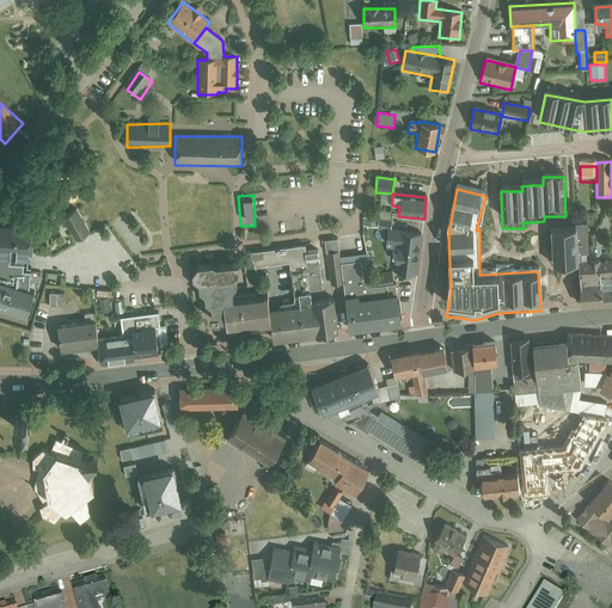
[(77,210),(61,220),(75,244),(91,234),(77,210)]
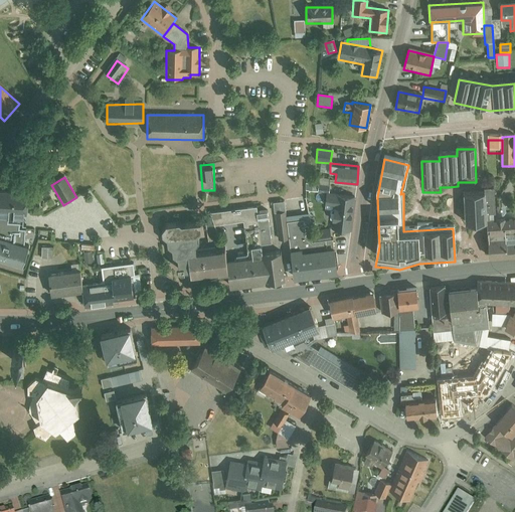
[(325,193),(329,194),(330,180),(317,179),(316,185),(306,184),(305,191),(325,193)]
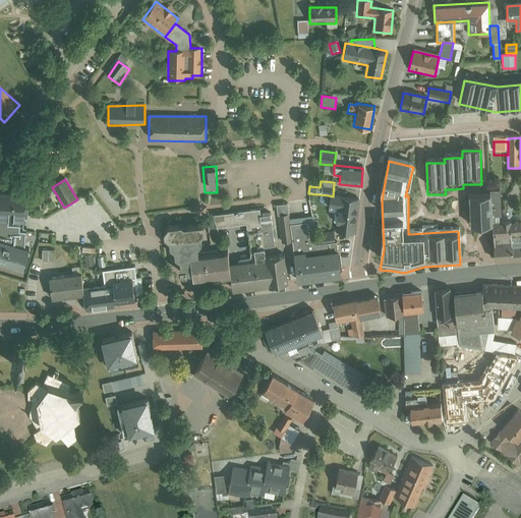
[(502,221),(501,218),(500,187),(490,188),(490,195),(491,210),(491,222),(502,221)]
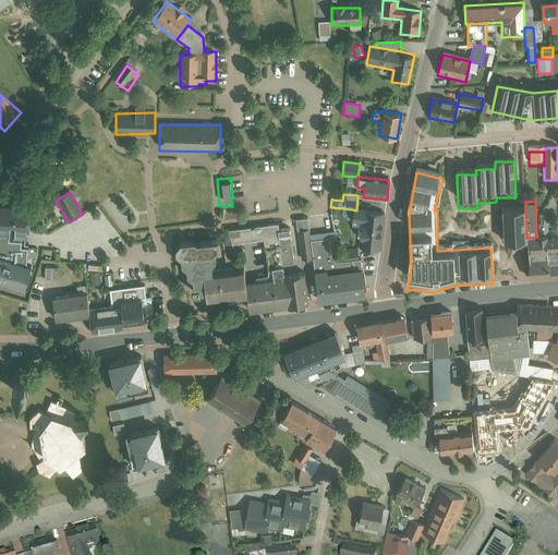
[(359,250),(379,252),(383,213),(356,210),(352,209),(351,224),(361,225),(359,250)]
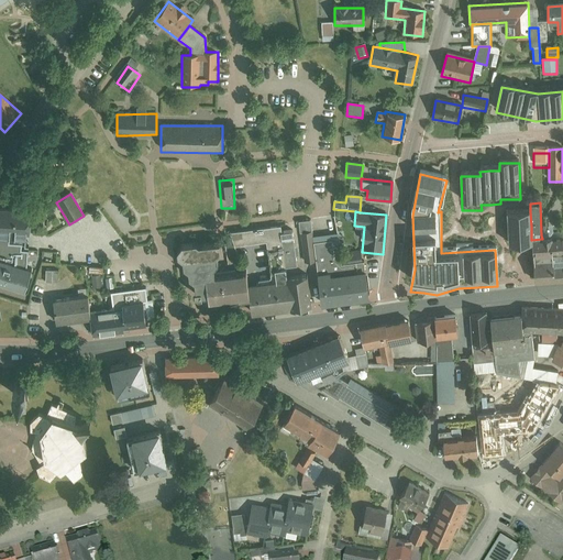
[(530,211),(507,212),(508,253),(520,252),(532,252),(531,240),(530,211)]
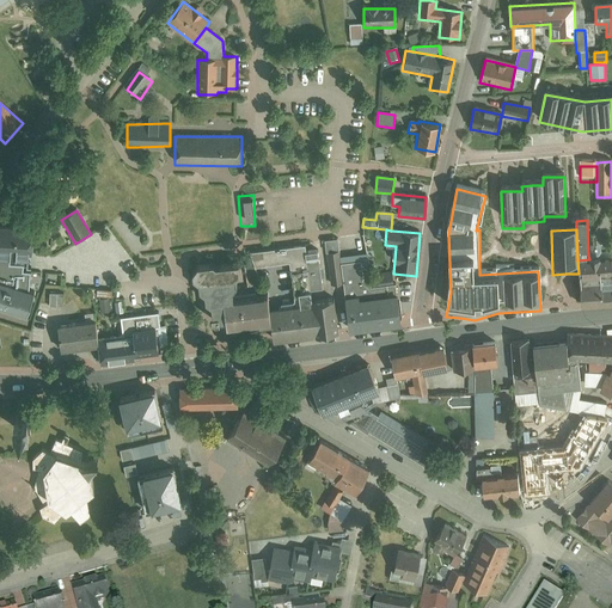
[(34,233),(0,231),(0,257),(28,259),(32,259),(34,233)]
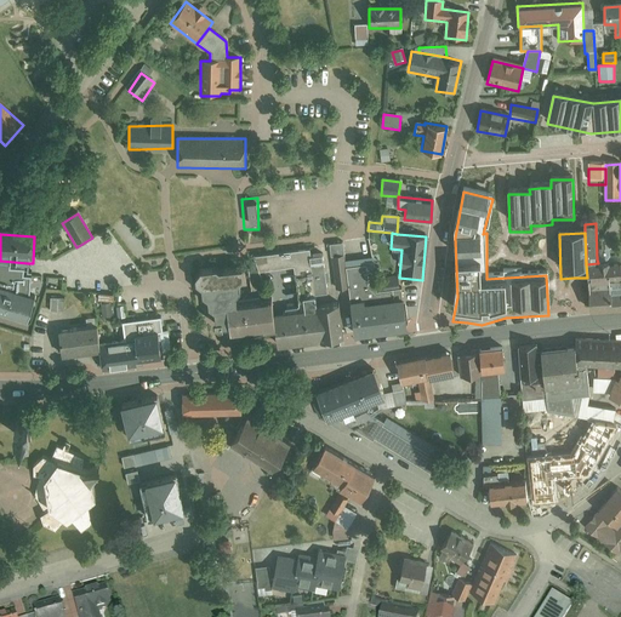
[(342,243),(329,245),(330,257),(331,257),(335,290),(348,289),(345,261),(342,243)]
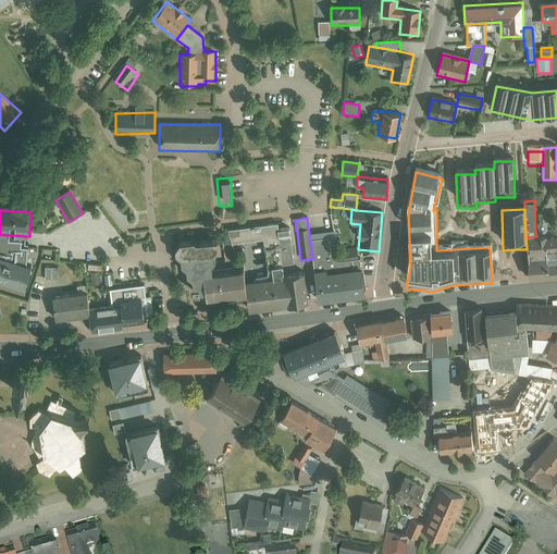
[(226,231),(229,236),(232,244),(263,241),(267,279),(285,278),(282,265),(294,263),(288,229),(277,230),(276,224),(226,231)]
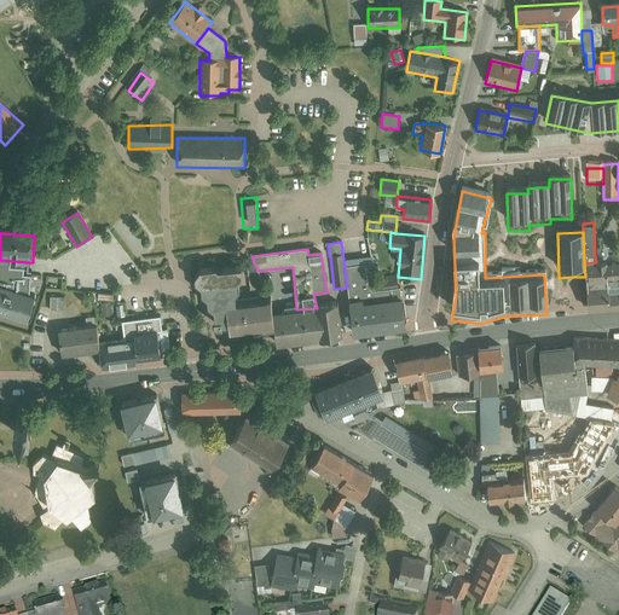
[(347,288),(348,301),(363,299),(363,302),(401,297),(400,288),(398,288),(397,282),(391,282),(389,270),(372,272),(370,256),(343,260),(347,288)]
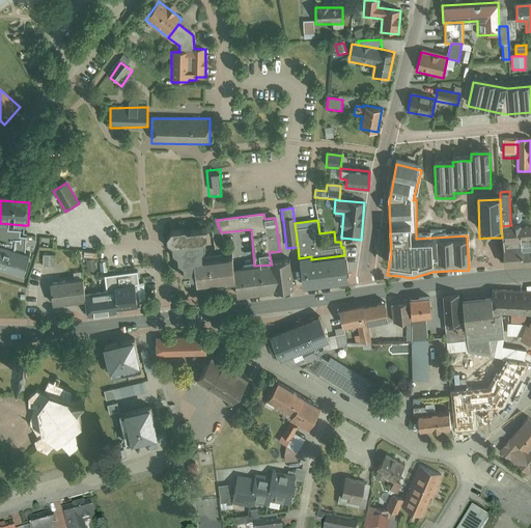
[(526,265),(530,264),(530,241),(530,230),(530,222),(518,222),(510,222),(511,225),(501,226),(502,238),(504,266),(526,265)]
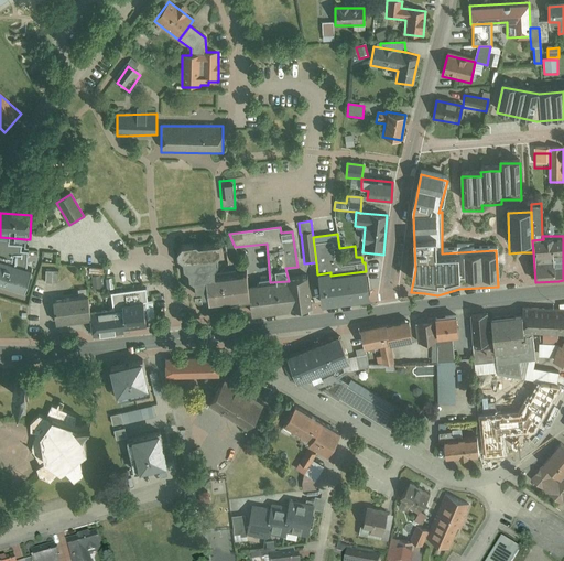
[(25,239),(0,237),(0,261),(28,270),(28,249),(25,249),(25,244),(25,239)]
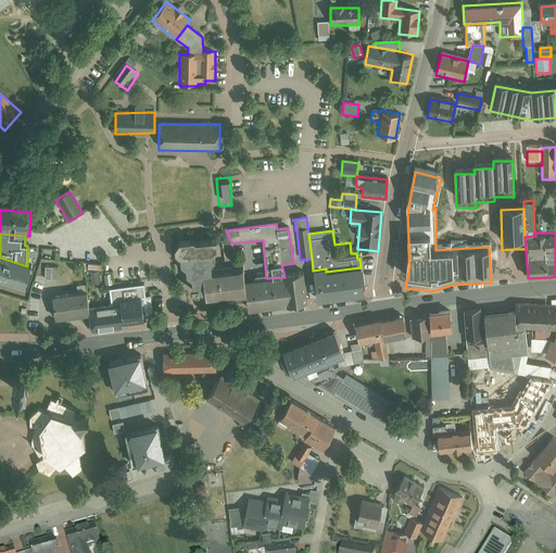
[(228,236),(227,236),(222,241),(224,263),(236,259),(231,243),(228,236)]
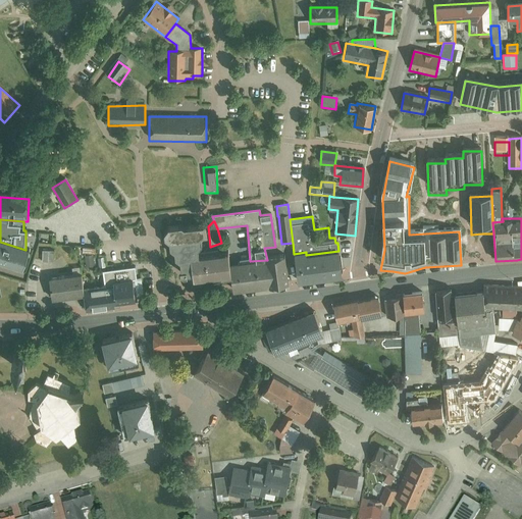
[(167,224),(162,230),(163,238),(167,241),(167,244),(173,251),(175,259),(178,260),(180,275),(186,275),(186,280),(230,275),(228,263),(227,250),(197,254),(196,246),(201,243),(200,235),(203,231),(203,223),(181,224),(179,223),(167,224)]
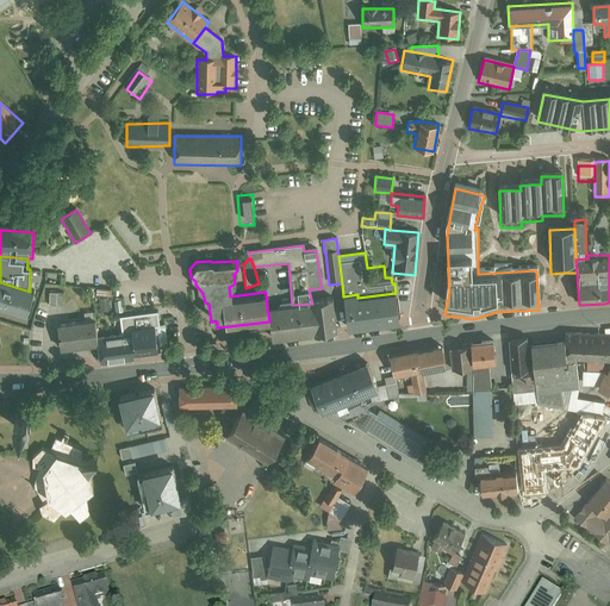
[(0,310),(26,318),(33,292),(30,292),(0,282),(0,310)]
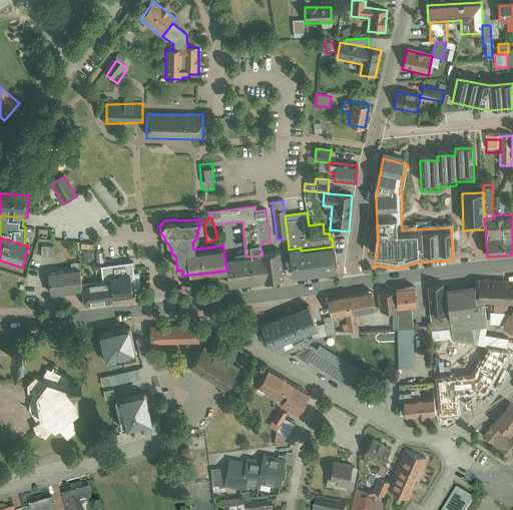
[(301,247),(289,249),(292,278),(337,272),(333,245),(333,246),(301,250),(301,247)]
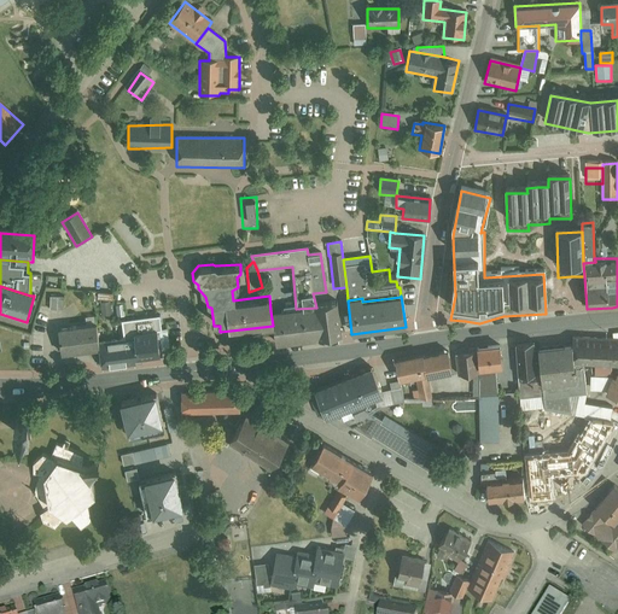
[(63,299),(50,298),(50,313),(63,313),(63,299)]
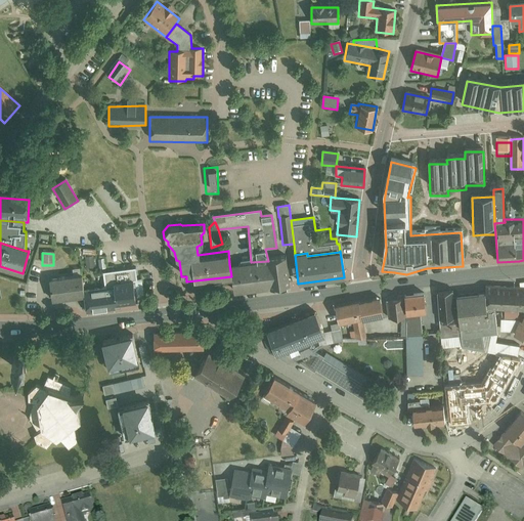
[(93,258),(85,259),(85,268),(94,267),(93,258)]
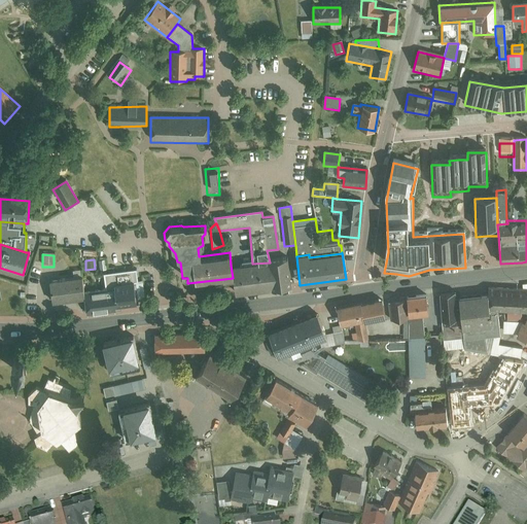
[(288,259),(270,263),(274,289),(291,287),(288,259)]
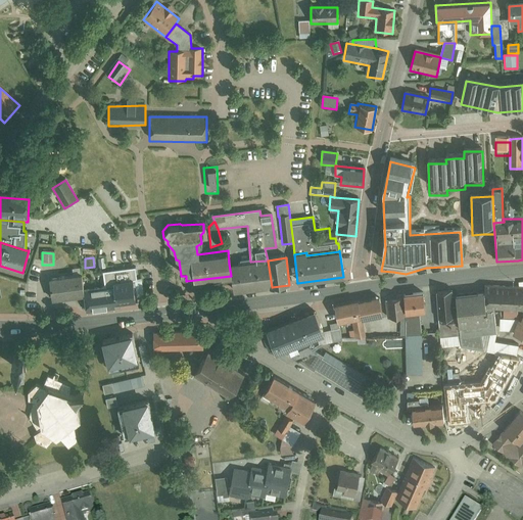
[(268,261),(250,262),(229,264),(231,276),(233,292),(272,287),(268,261)]
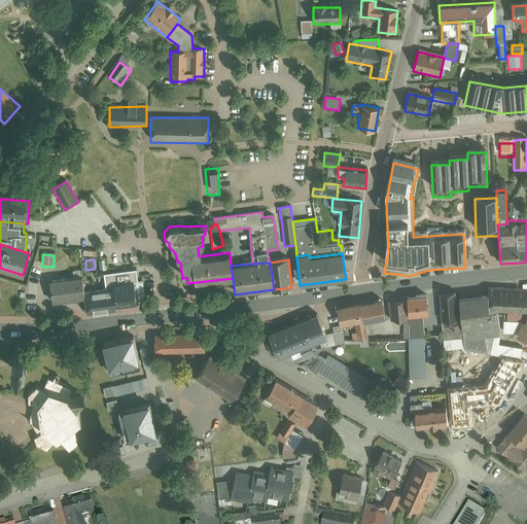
[(82,277),(48,281),(50,302),(56,302),(84,299),(82,277)]
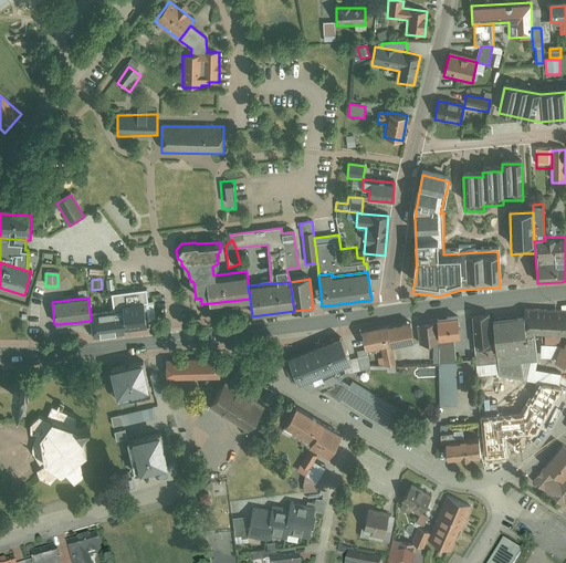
[(123,311),(91,313),(93,340),(128,336),(128,333),(128,330),(149,329),(147,302),(122,304),(123,311)]
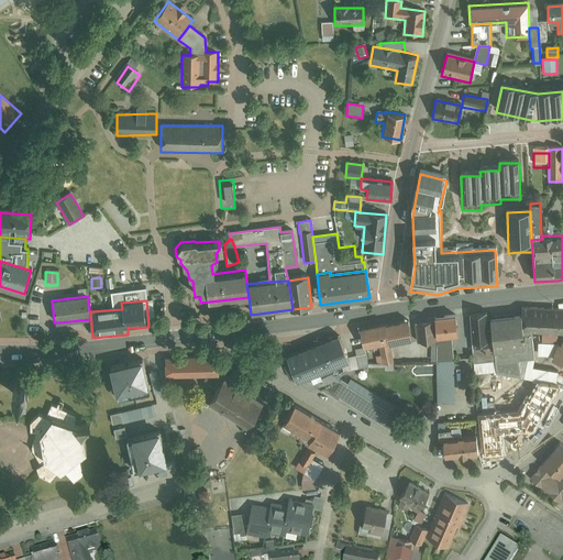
[(519,308),(519,314),(521,337),(532,337),(532,335),(558,336),(562,335),(562,308),(540,308),(519,308)]
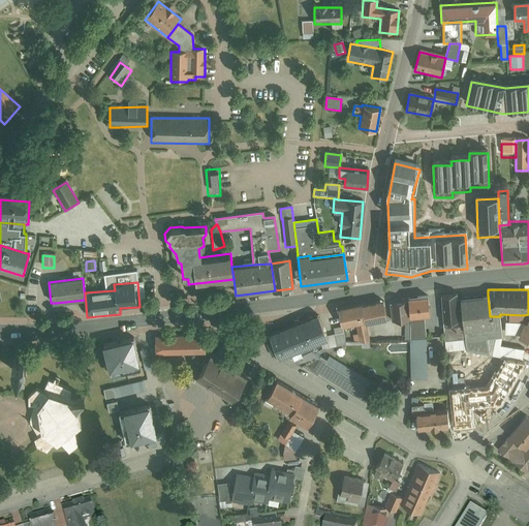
[(458,295),(441,296),(443,333),(461,331),(458,295)]
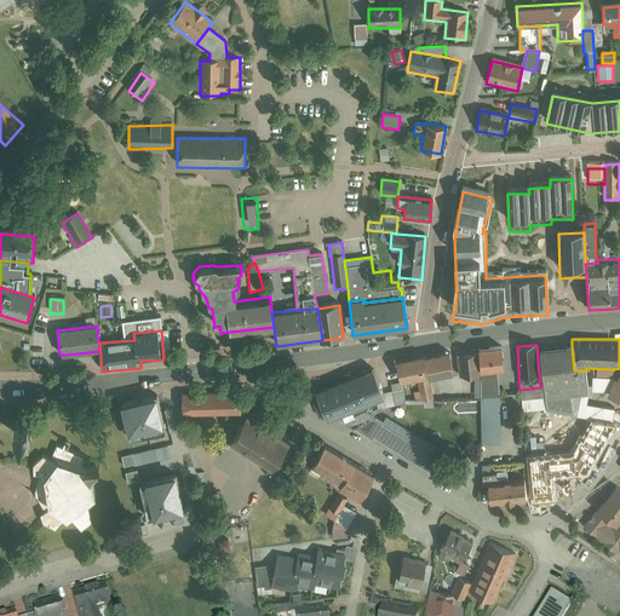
[(547,347),(539,349),(543,389),(545,389),(577,385),(574,370),(572,345),(547,347)]
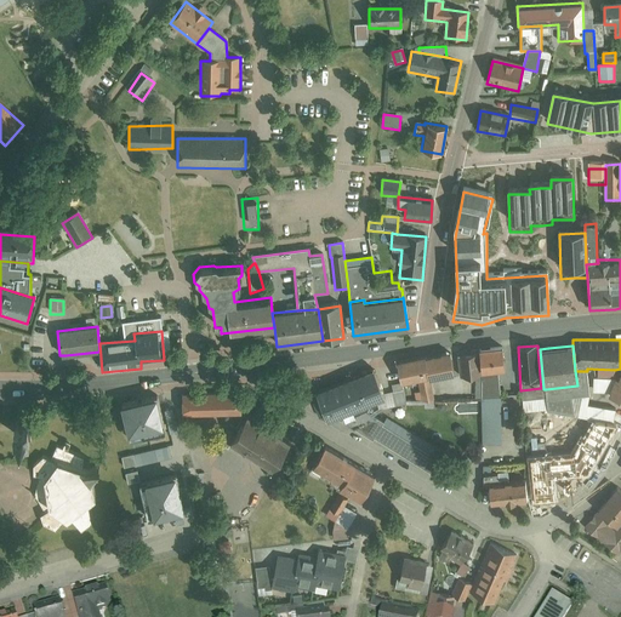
[(503,370),(502,348),(477,350),(477,354),(479,372),(482,372),(497,371),(503,370)]
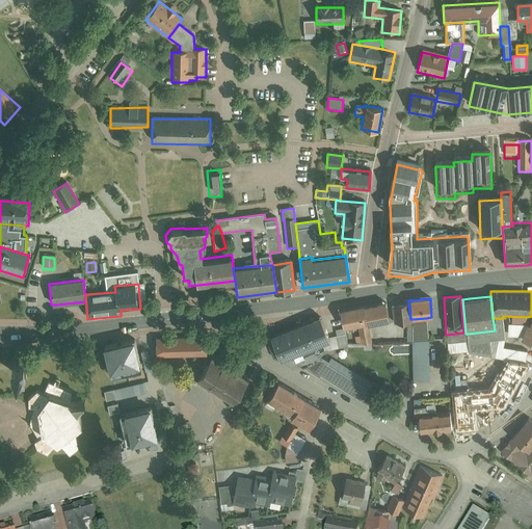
[(386,302),(365,306),(368,323),(388,320),(386,302)]
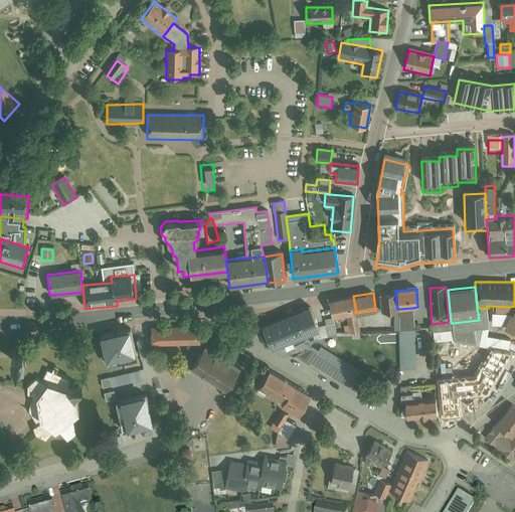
[(380,295),(381,314),(397,312),(397,309),(395,294),(387,294),(380,295)]
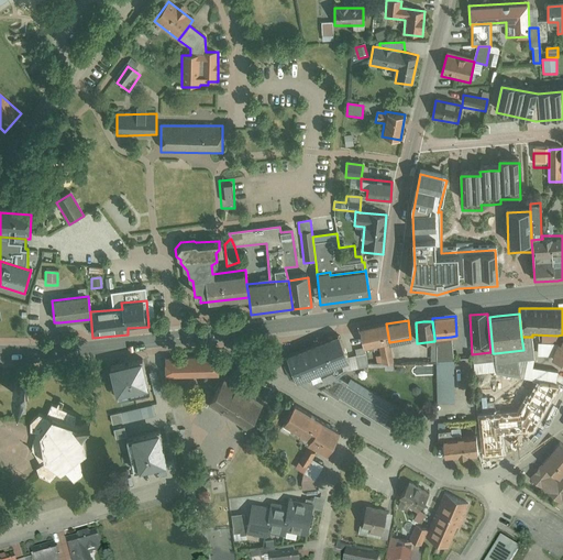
[(373,326),(360,328),(363,347),(378,344),(389,342),(386,324),(373,326)]
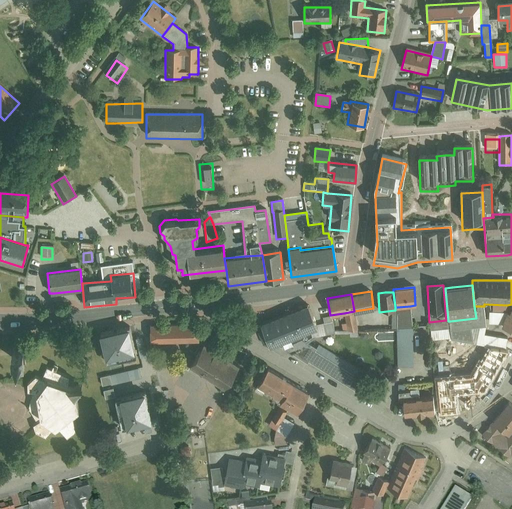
[(276,316),(260,323),(269,347),(275,344),(316,328),(315,326),(307,304),(292,310),(276,316)]
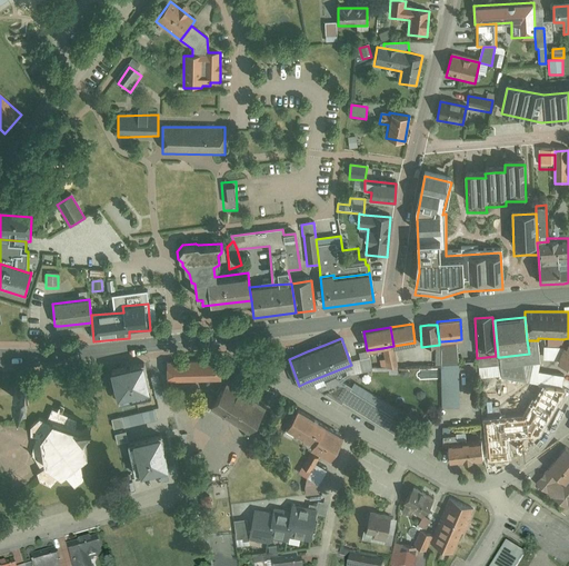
[(563,347),(563,339),(538,338),(538,340),(538,348),(542,348),(542,361),(558,361),(557,365),(568,368),(568,343),(567,343),(566,347),(563,347)]
